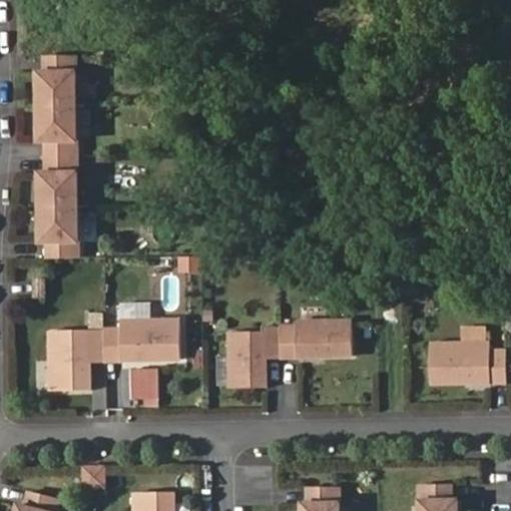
[(74,70),(74,54),(44,54),(44,70),(74,70)]
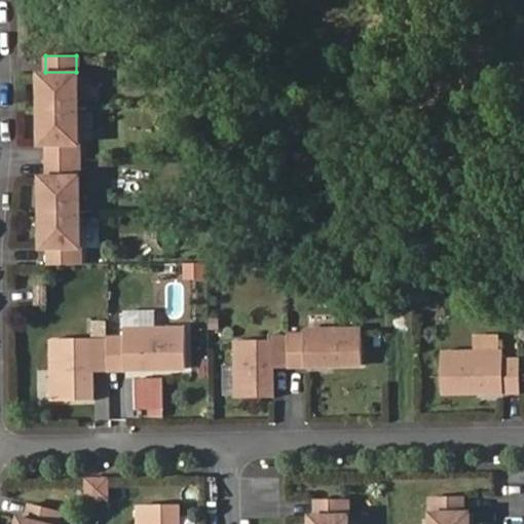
[(77,107),(76,72),(45,72),(38,72),(39,108),(77,107)]
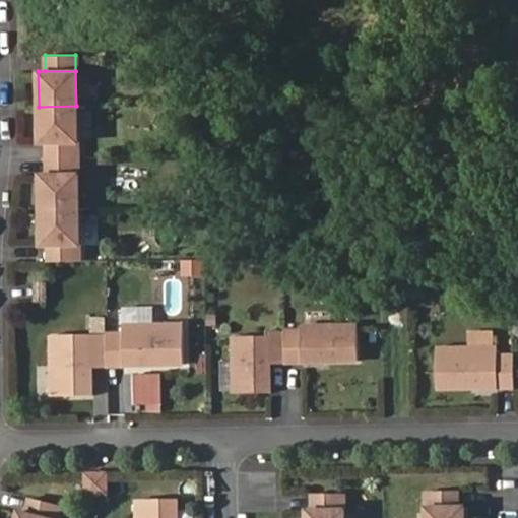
[(76,140),(76,106),(39,107),(39,141),(46,141),(76,140)]
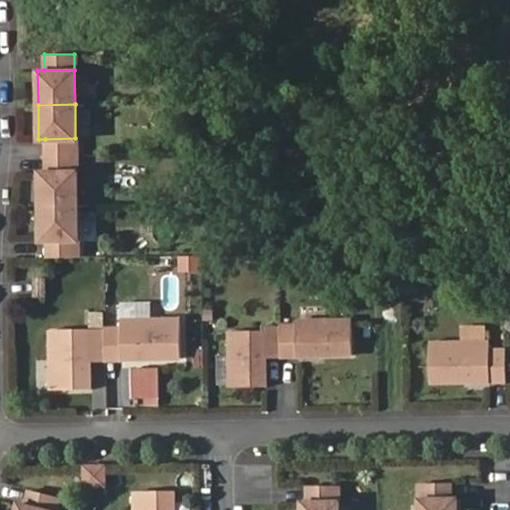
[(76,154),(75,138),(45,139),(46,155),(76,154)]
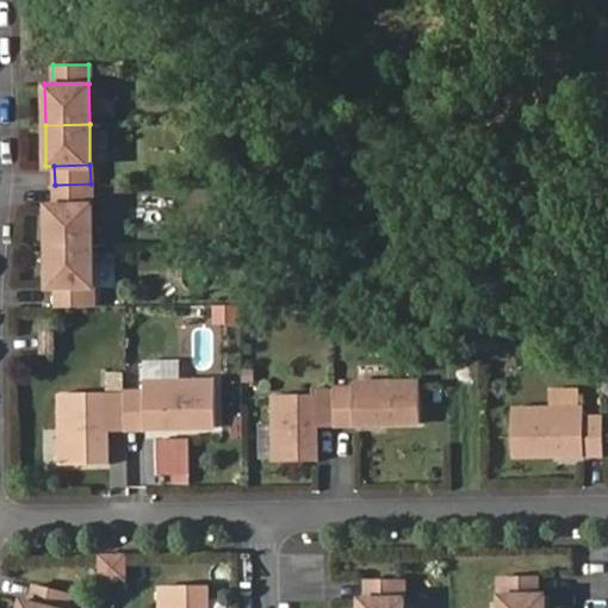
[(91,203),(91,184),(55,185),(55,204),(91,203)]
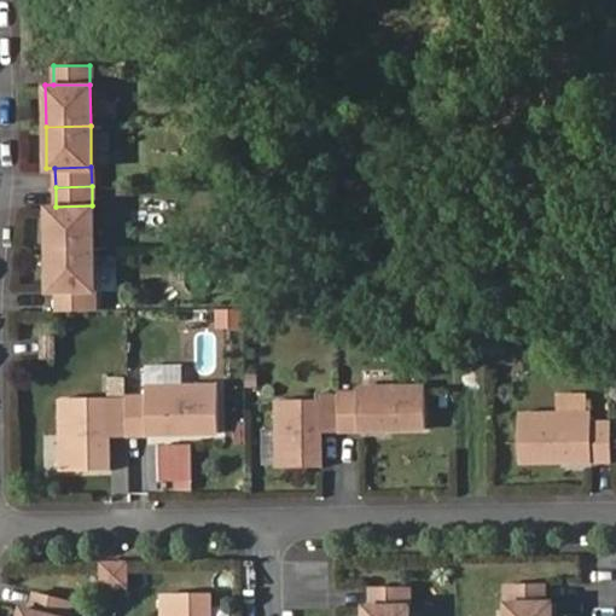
[(92,248),(92,205),(56,207),(47,207),(47,248),(92,248)]
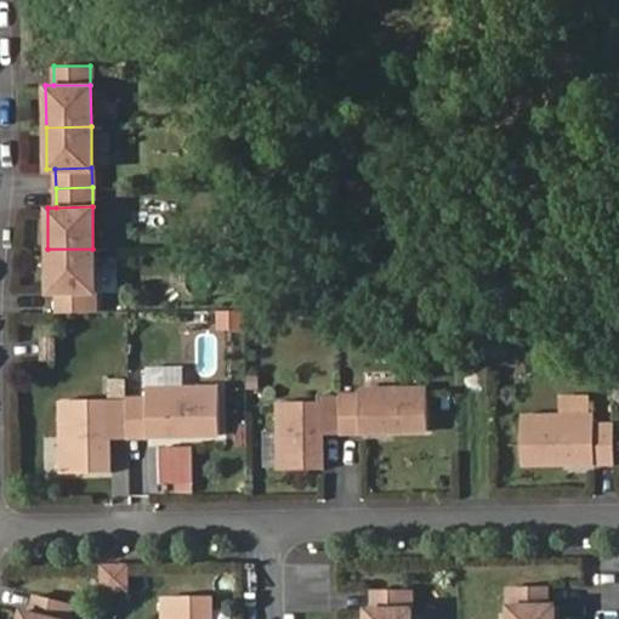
[(94,290),(92,249),(47,249),(49,291),(57,291),(94,290)]
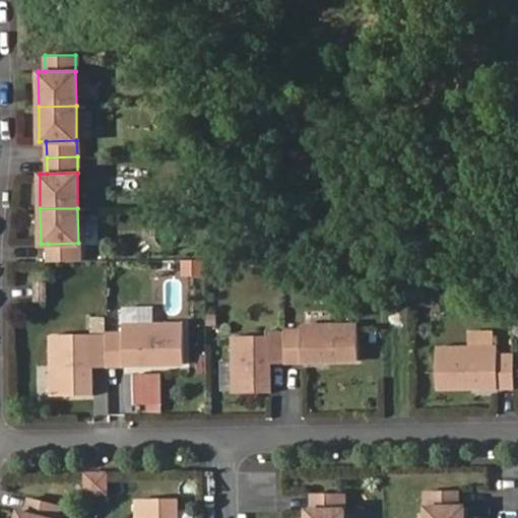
[(78,259),(78,243),(48,244),(48,260),(78,259)]
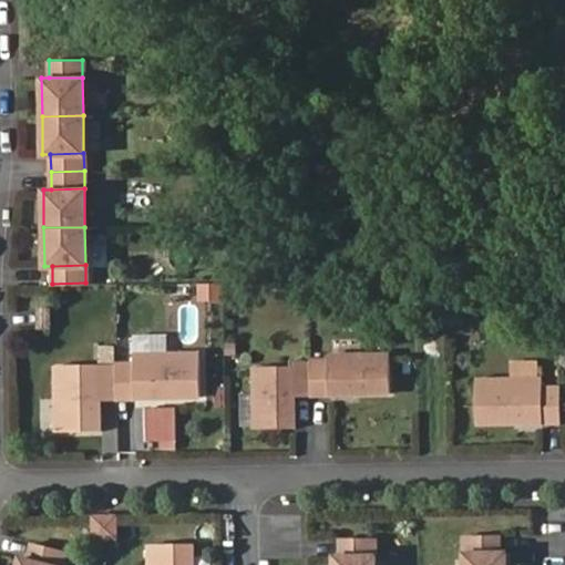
[(49,325),(49,306),(34,306),(36,325),(49,325)]
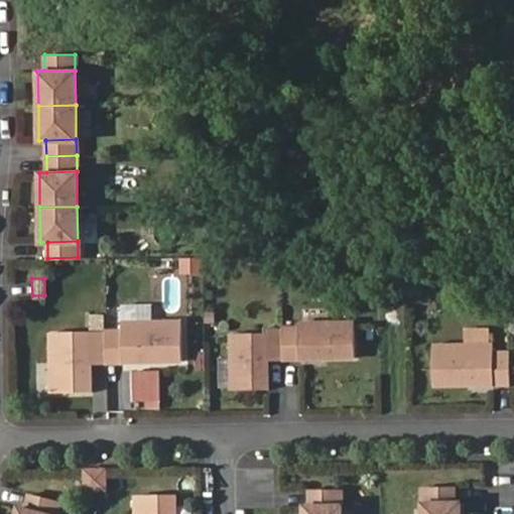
[(181,360),(180,320),(121,322),(121,331),(121,361),(121,363),(143,362),(143,360),(181,360)]
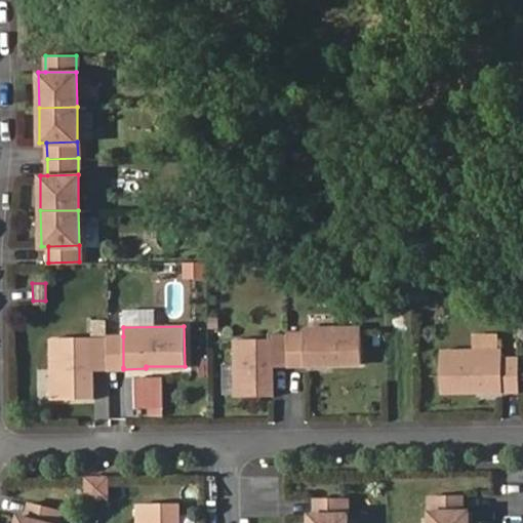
[(360,362),(359,327),(303,327),(303,332),(304,363),(304,365),(325,365),(325,363),(360,362)]
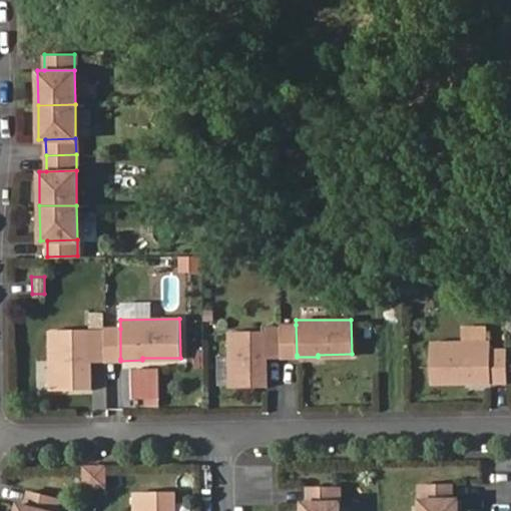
[(281,355),(280,325),(263,326),(263,331),(264,330),(265,355),(281,355)]
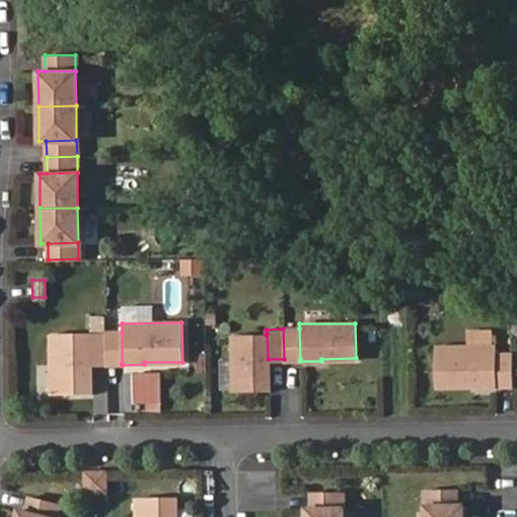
[(300,359),(299,328),(283,328),(284,359),(300,359)]
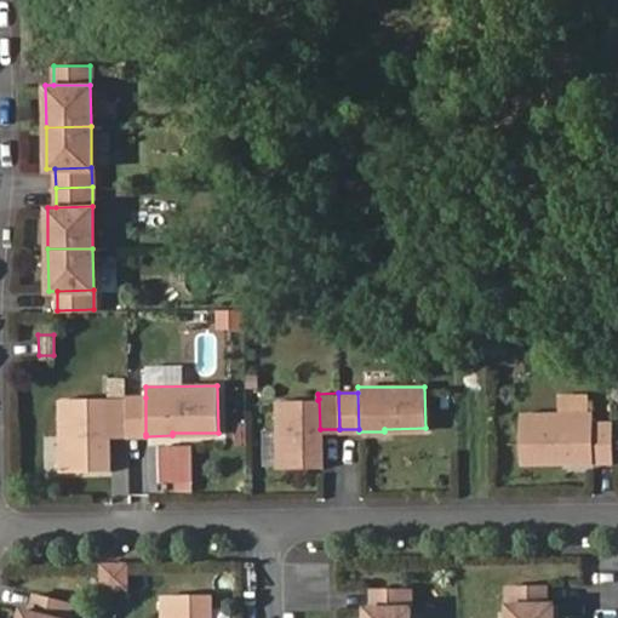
[(107,434),(107,398),(59,399),(61,470),(110,469),(109,445),(107,445),(107,434)]
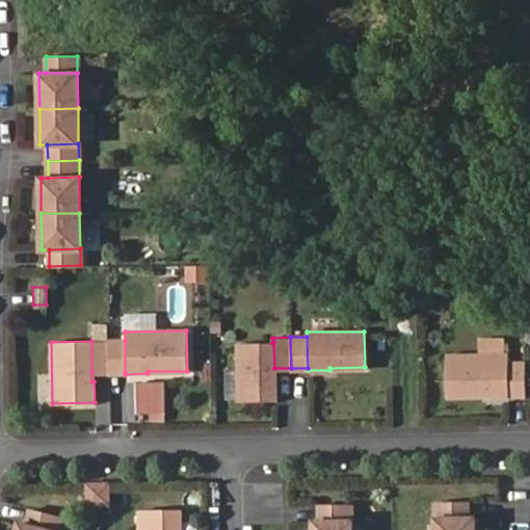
[(108,372),(108,341),(91,341),(91,372),(108,372)]
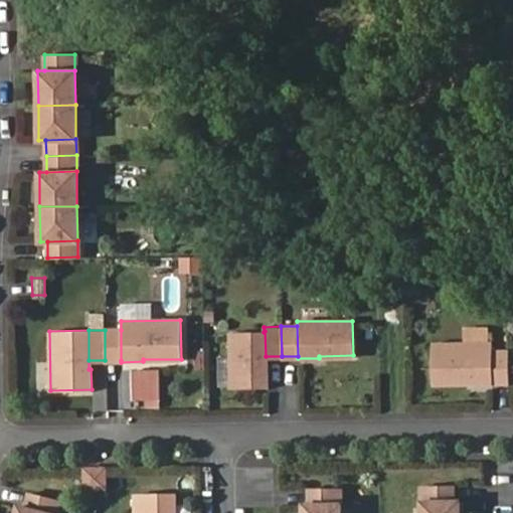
[(121,360),(121,330),(105,330),(105,360),(121,360)]
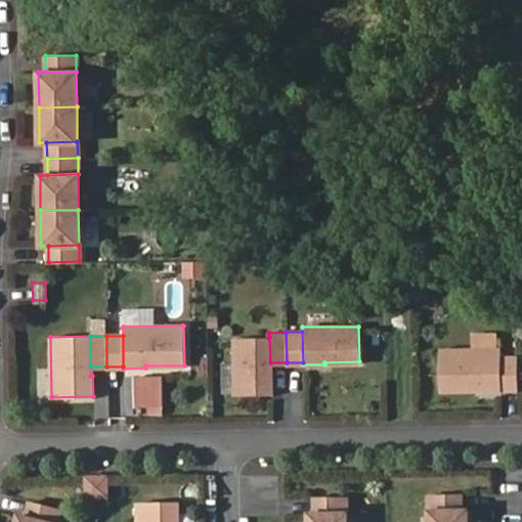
[(270,362),(269,337),(268,338),(234,338),(235,394),(272,394),(272,372),(270,372),(270,362)]
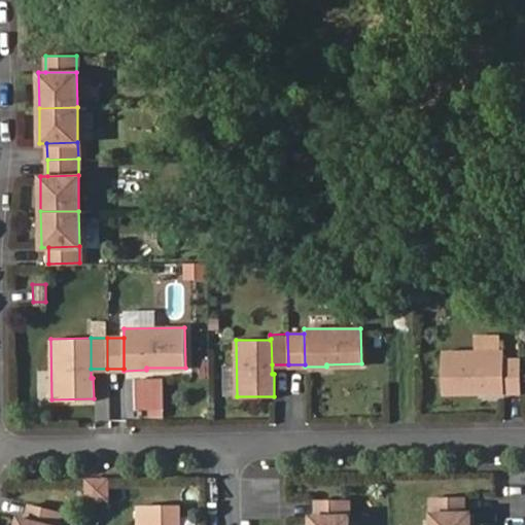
[(502,359),(502,351),(442,352),(442,391),(481,391),(481,393),(503,392),(503,390),(502,359)]
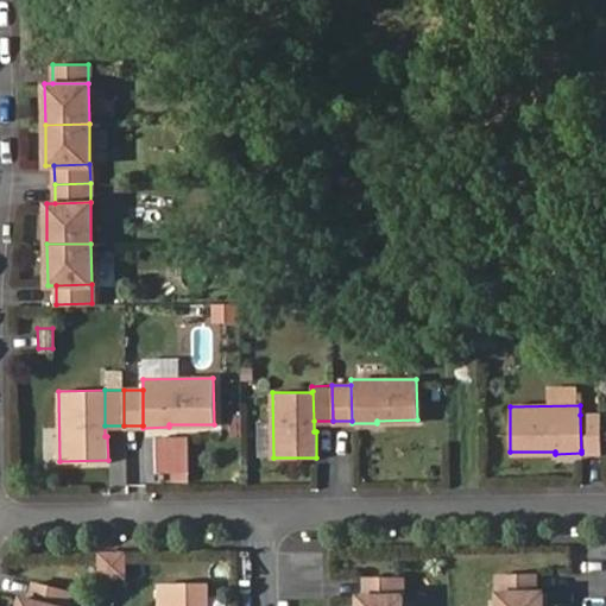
[(600,450),(599,415),(580,415),(581,450),(600,450)]
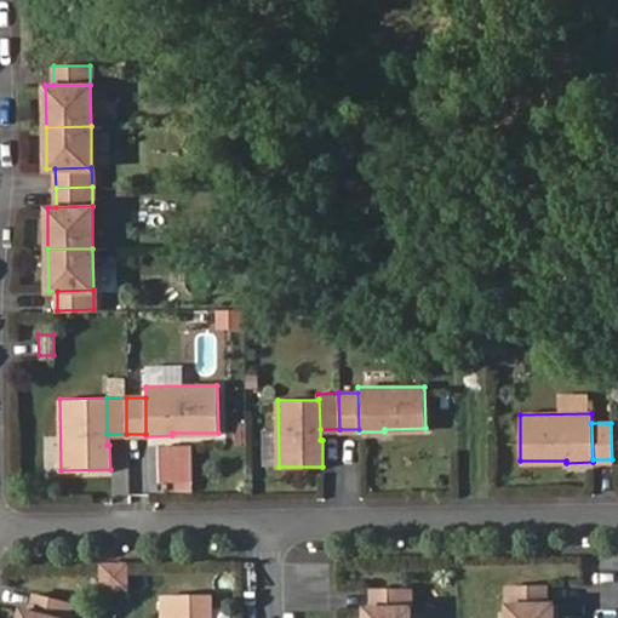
[(103,560),(103,581),(113,581),(124,581),(124,560),(103,560)]
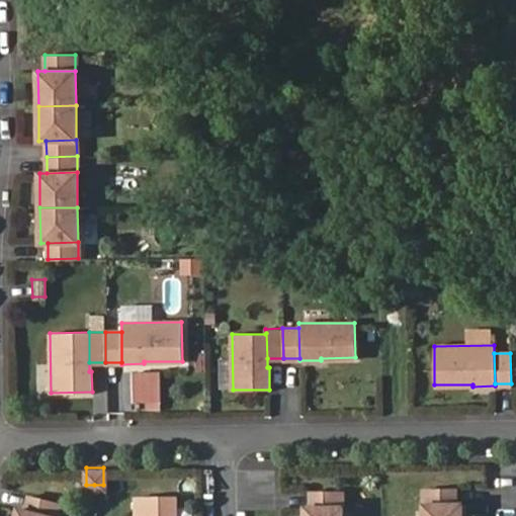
[(454,504),(453,488),(423,488),(424,504),(454,504)]
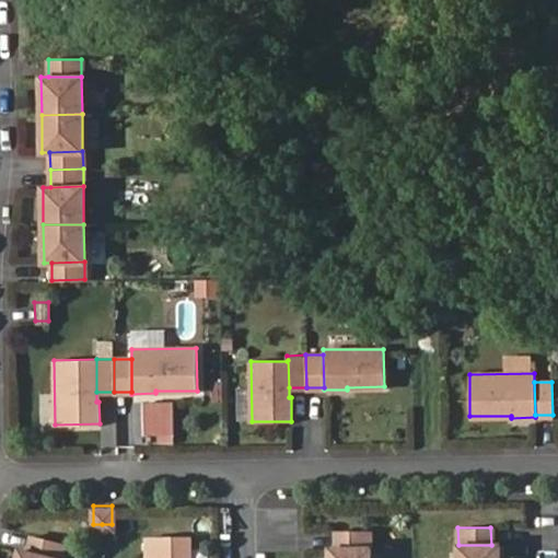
[(369,548),(369,531),(336,531),(336,548),(369,548)]
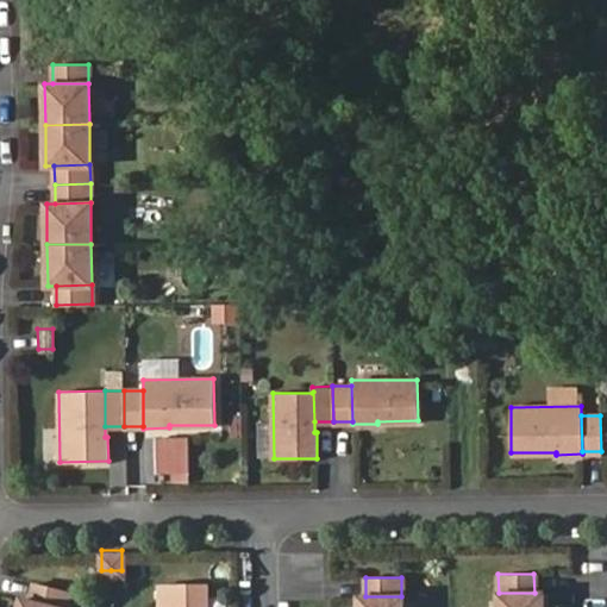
[(58,606),(64,606),(69,590),(35,581),(30,600),(58,606)]
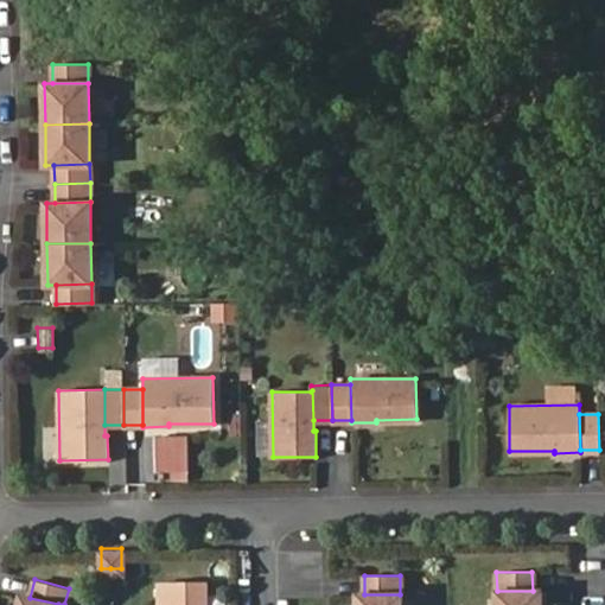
[(204,604),(204,580),(159,581),(158,604),(204,604)]
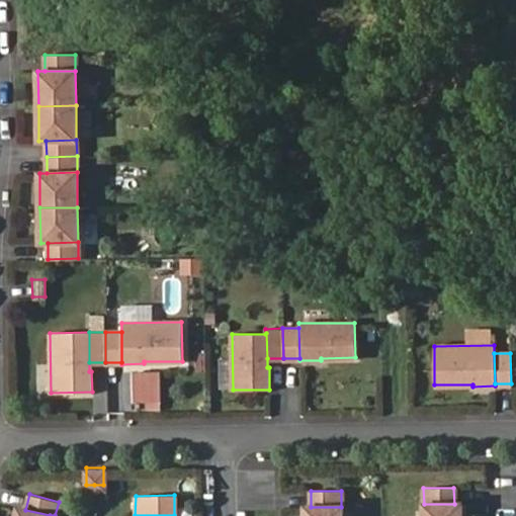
[(460,515),(461,504),(454,504),(424,504),(423,515),(460,515)]
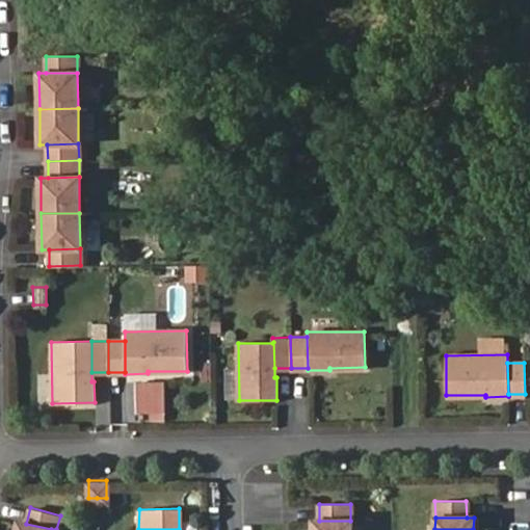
[(350,529),(350,521),(319,521),(314,521),(313,529),(350,529)]
